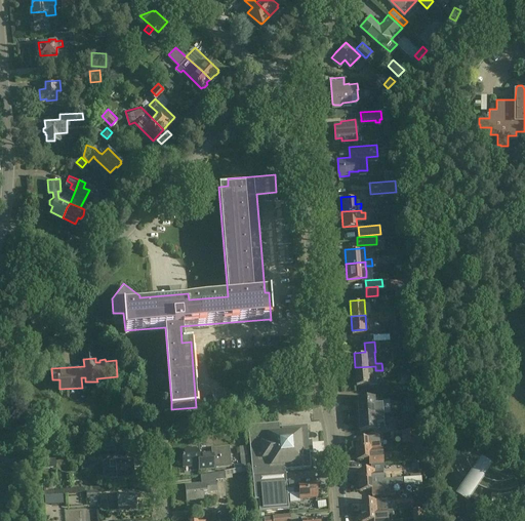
[(356,379),(356,383),(376,381),(376,372),(374,372),(374,370),(375,370),(375,366),(355,367),(356,375),(354,375),(354,381),(356,379)]
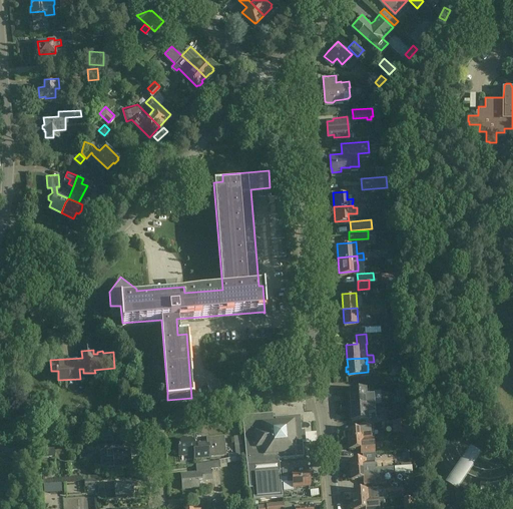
[(350,403),(374,401),(373,386),(349,388),(350,403)]
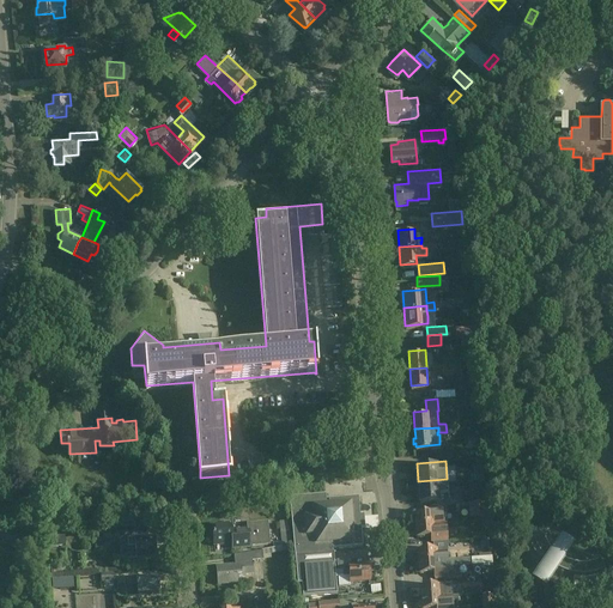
[(448,494),(447,479),(418,481),(419,499),(434,498),(435,502),(441,502),(453,500),(457,500),(456,494),(448,494)]
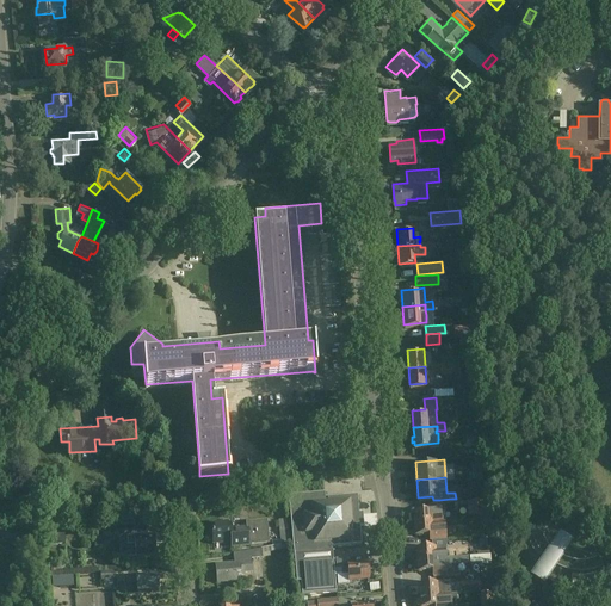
[(295,561),(334,557),(333,548),(331,548),(331,543),(360,540),(358,521),(363,521),(362,508),(357,509),(356,490),(323,494),(323,489),(326,489),(326,488),(288,492),(292,551),(294,551),(295,561)]
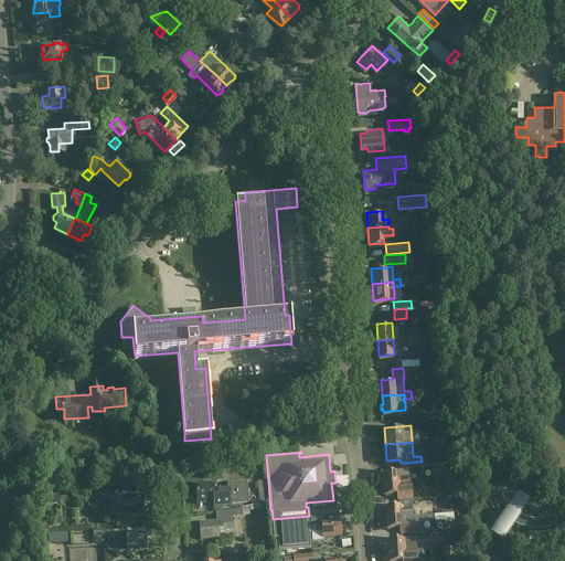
[(40,458),(30,458),(30,470),(40,470),(40,458)]
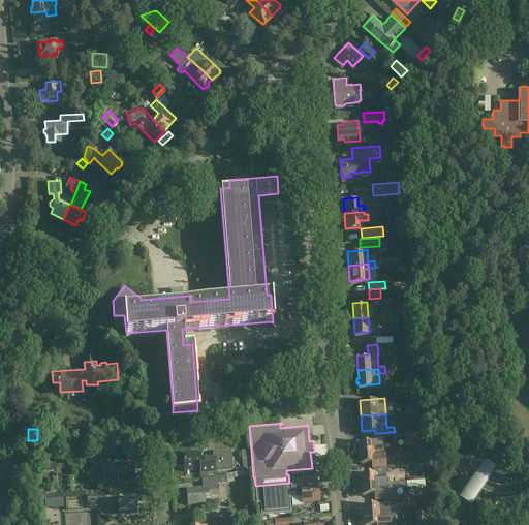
[(405,431),(405,442),(405,443),(421,442),(419,430),(405,431)]
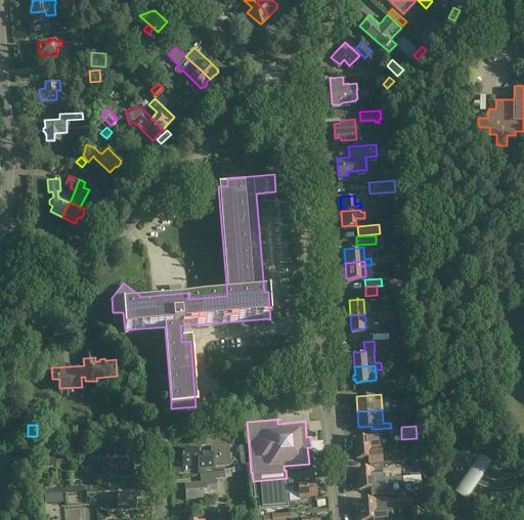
[(18,427),(3,429),(4,439),(19,437),(18,427)]
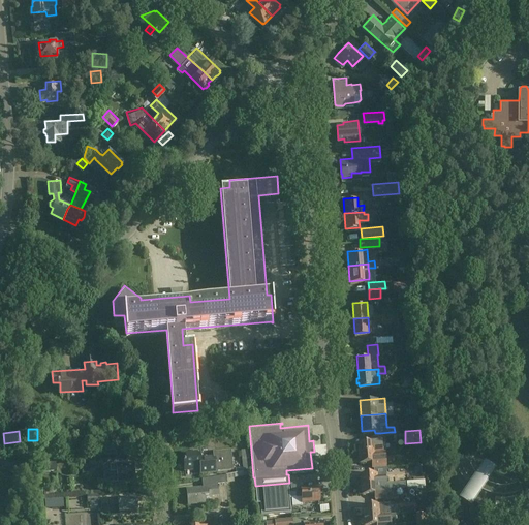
[(380,433),(375,433),(370,434),(370,439),(358,440),(358,441),(355,441),(356,449),(359,449),(359,450),(381,449),(380,433)]
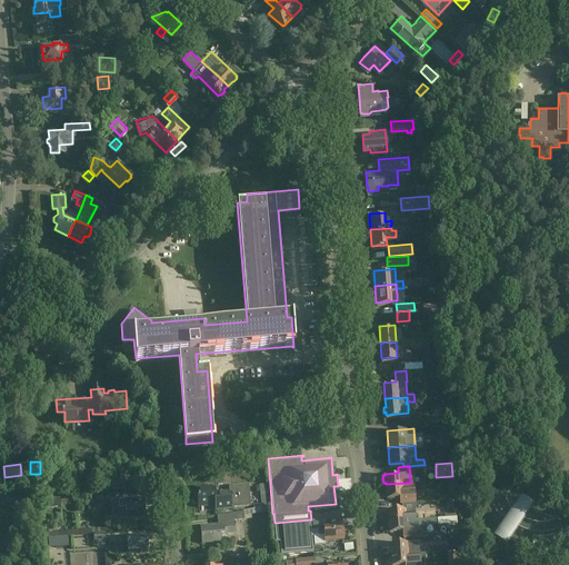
[(216,501),(216,502),(222,502),(223,505),(232,504),(251,503),(249,482),(229,483),(230,489),(215,491),(215,485),(197,486),(198,502),(216,501)]
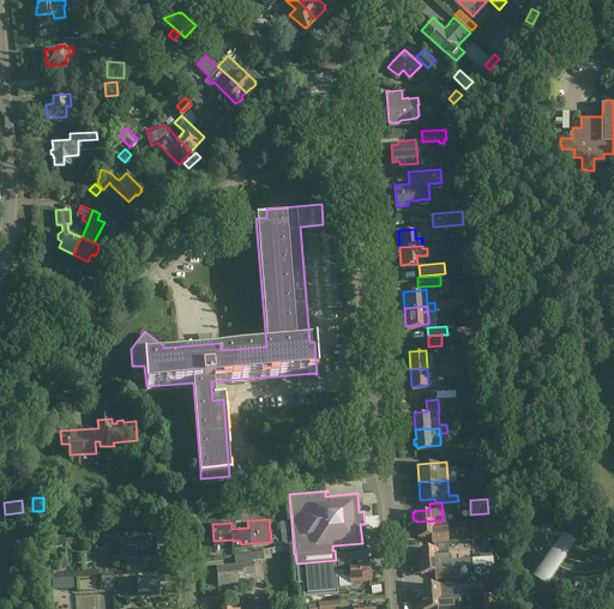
[(446,519),(443,520),(416,522),(417,534),(431,532),(431,540),(449,538),(447,531),(446,519)]
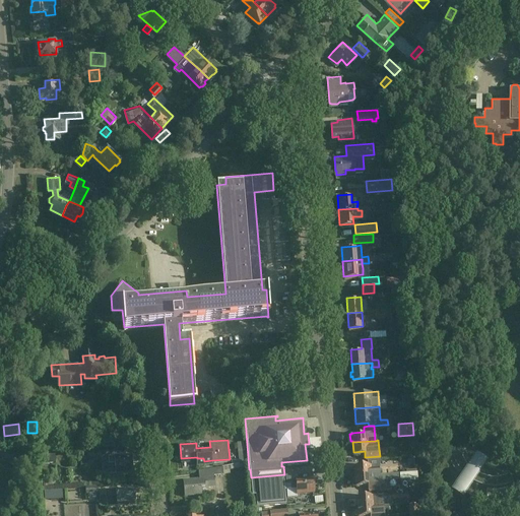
[(448,449),(449,456),(452,462),(455,468),(460,473),(453,479),(455,481),(457,484),(453,488),(461,493),(464,489),(470,492),(477,495),(484,497),(486,488),(495,489),(504,488),(510,486),(515,482),(514,482),(508,471),(506,472),(504,471),(462,453),(461,450),(457,452),(456,447),(448,449)]
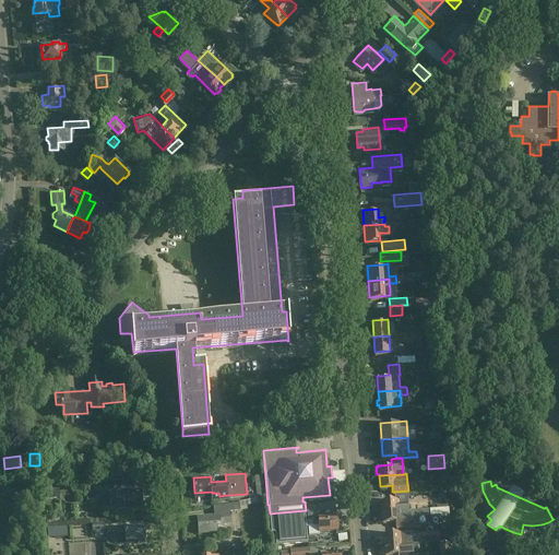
[(110,495),(109,495),(110,506),(126,505),(142,504),(141,488),(131,489),(131,486),(125,486),(125,483),(111,484),(111,489),(109,489),(110,495)]
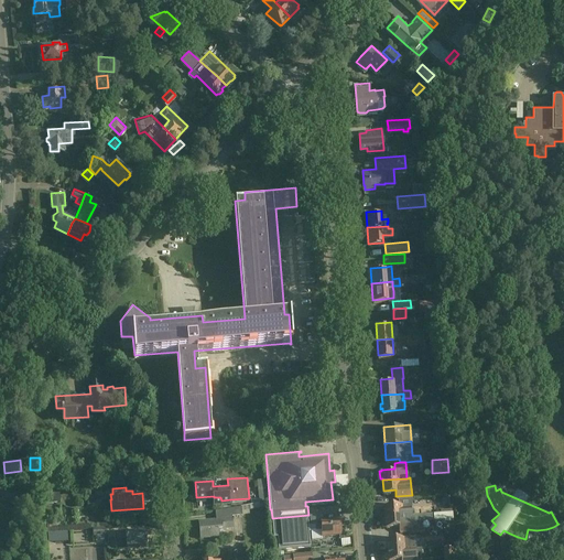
[(60,490),(42,491),(43,499),(60,498),(60,490)]
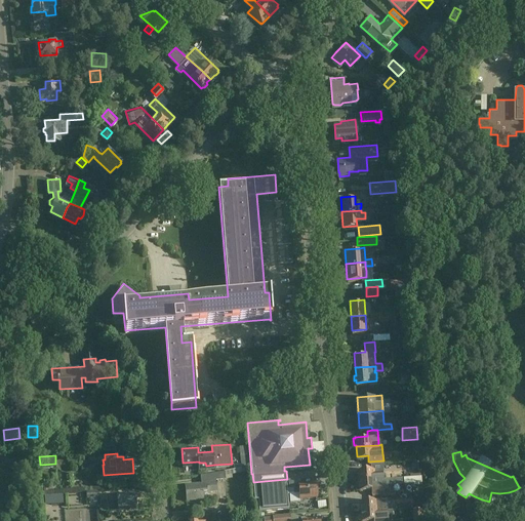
[(385,475),(402,474),(402,468),(395,469),(395,470),(382,470),(382,469),(375,469),(375,467),(384,467),(384,461),(371,463),(372,467),(358,468),(358,477),(384,475),(385,475)]
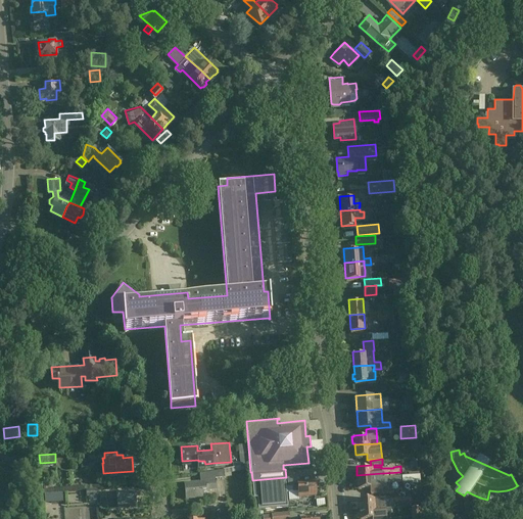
[(234,465),(225,466),(226,475),(232,473),(231,470),(247,467),(247,463),(241,464),(234,465)]
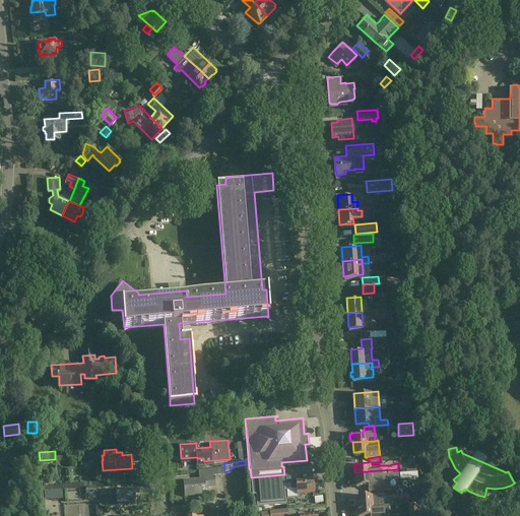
[(200,476),(184,477),(185,493),(201,491),(201,488),(214,487),(213,475),(223,474),(222,466),(199,468),(200,476)]
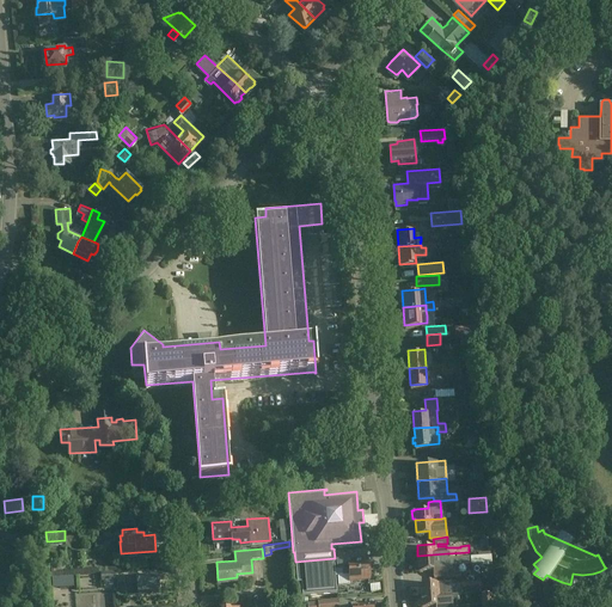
[(448,553),(447,553),(417,556),(418,568),(433,566),(433,572),(434,572),(448,572),(448,566),(450,565),(450,562),(448,553)]
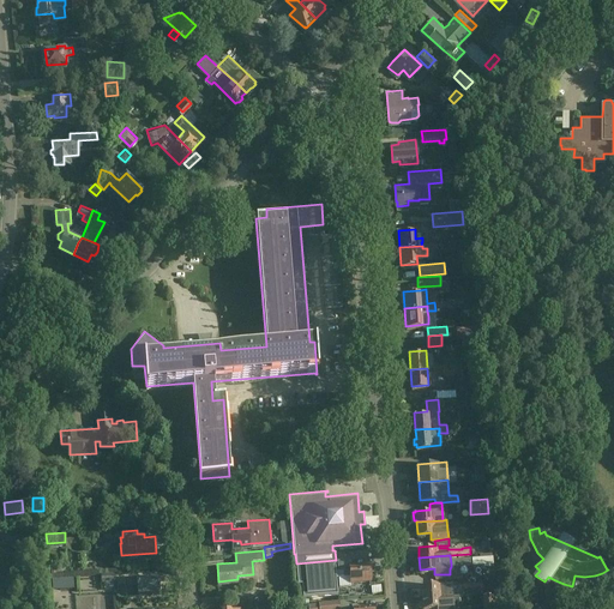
[(338,591),(336,560),(296,564),(298,582),(304,580),(305,595),(338,591)]
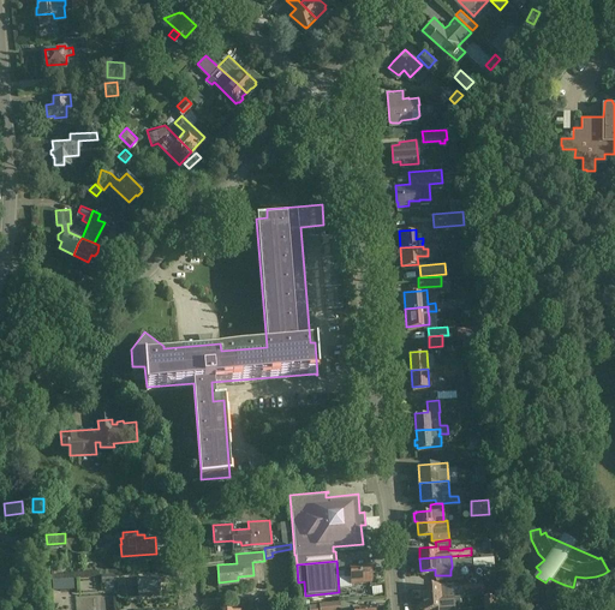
[(369,562),(350,564),(351,580),(370,578),(369,562)]
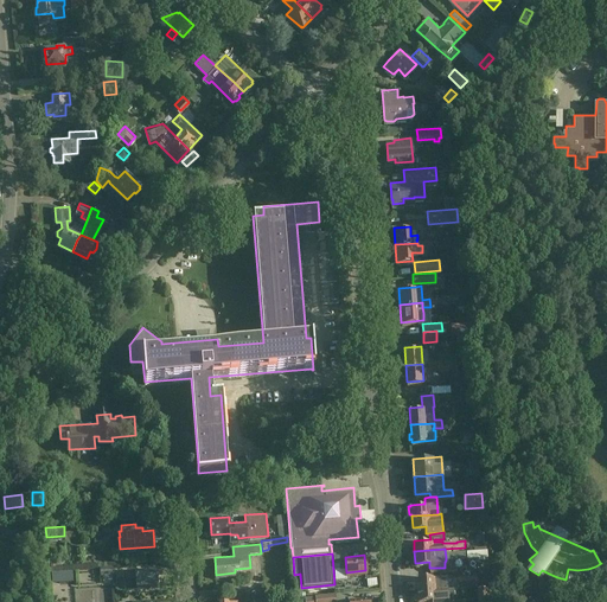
[(142,567),(125,568),(126,576),(135,575),(136,584),(157,583),(157,582),(158,580),(158,576),(155,575),(155,567),(142,568),(142,567)]
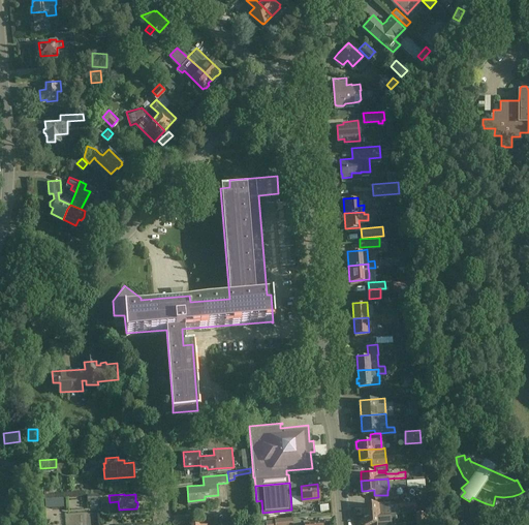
[(52,495),(53,504),(64,503),(63,495),(52,495)]
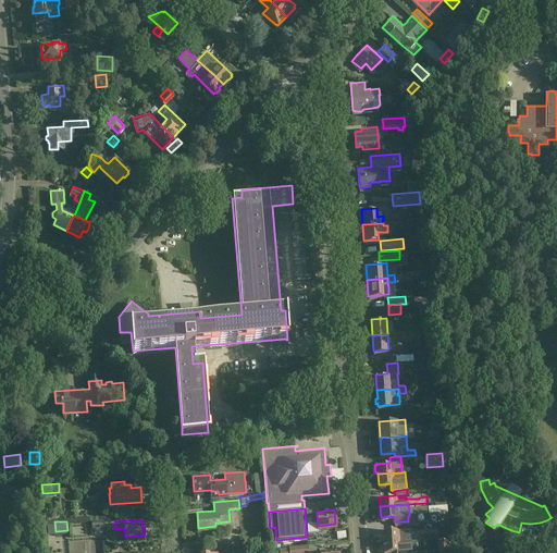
[(408,521),(395,521),(395,528),(382,529),(383,539),(416,537),(416,532),(398,535),(397,528),(408,527),(408,521)]
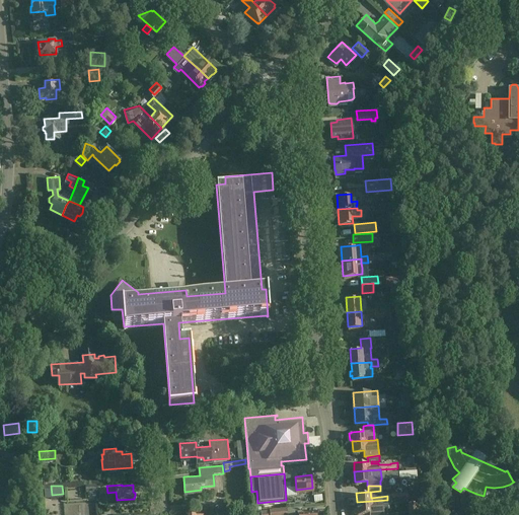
[(408,492),(391,493),(391,500),(408,499),(408,492)]
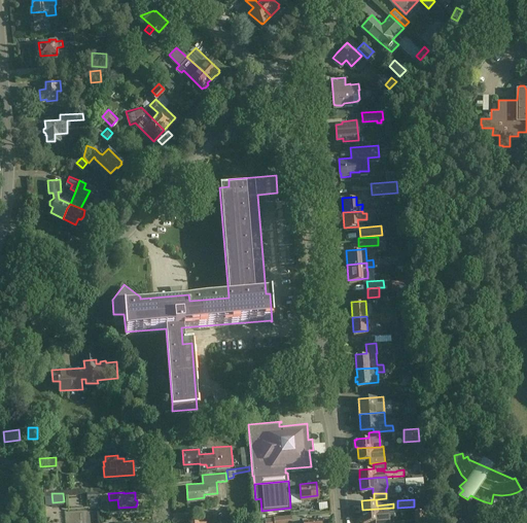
[(425,507),(414,509),(416,518),(426,515),(425,507)]
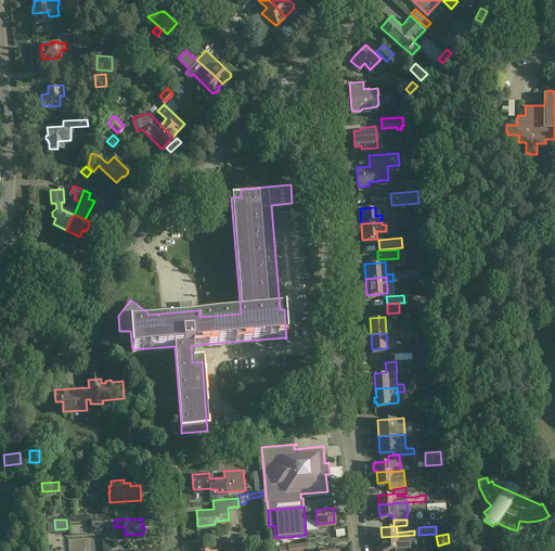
[(414,535),(382,537),(383,549),(395,548),(395,550),(410,550),(410,542),(415,541),(414,536),(414,535)]
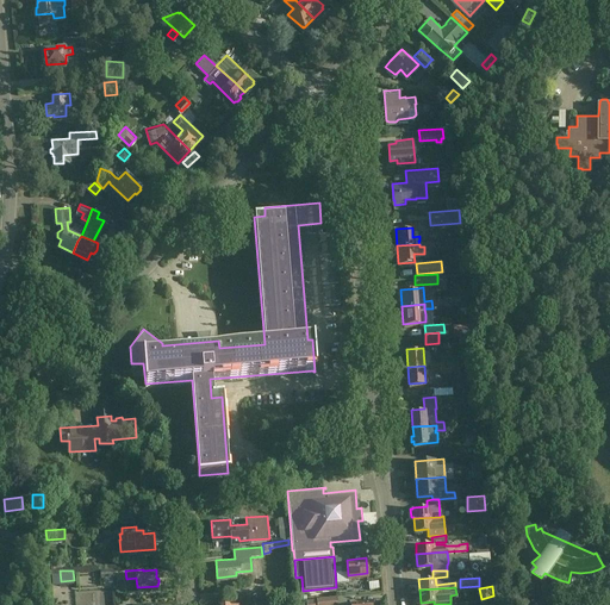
[(316,597),(317,604),(337,604),(337,594),(316,597)]
